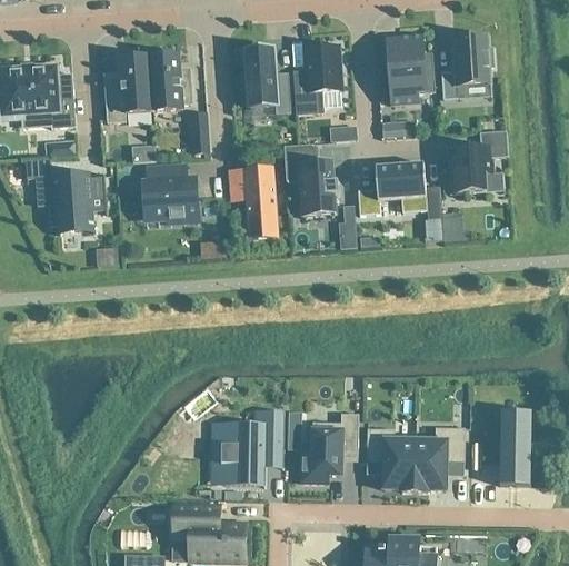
[(386,37),(388,75),(390,105),(418,102),(417,92),(435,91),(431,52),(423,52),(422,35),(386,37)]
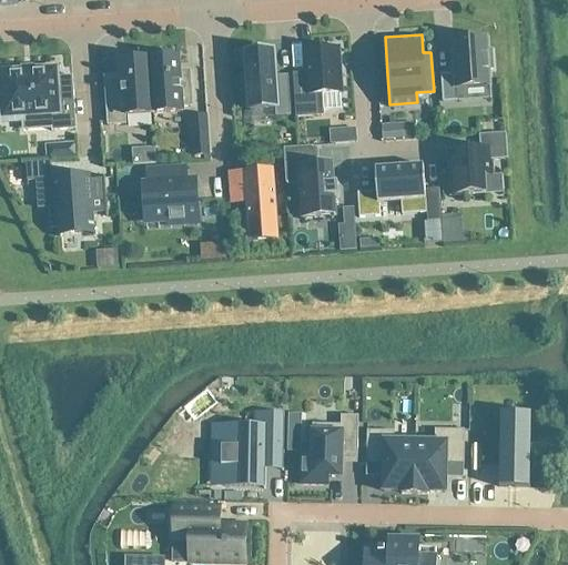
[(454,70),(440,70),(443,98),(456,97),(455,83),(488,81),(488,66),(493,66),(492,47),(486,47),(486,34),(452,37),(454,70)]
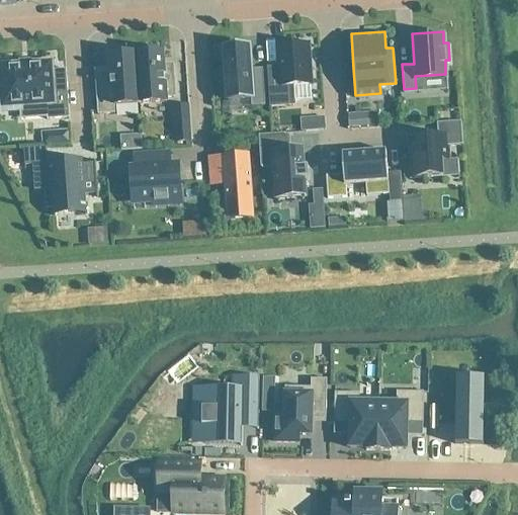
[(308,40),(277,43),(279,64),(267,65),(269,103),(293,101),(292,83),(311,81),(308,40)]
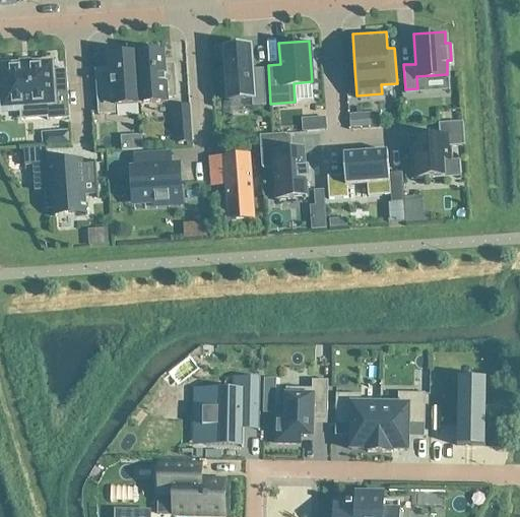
[(225,62),(221,62),(223,81),(226,81),(228,98),(251,97),(252,104),(265,103),(263,66),(250,66),(249,44),(224,45),(225,62)]
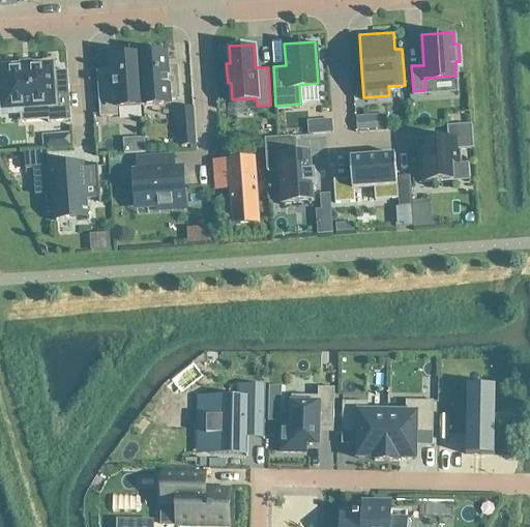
[(139,52),(142,103),(169,100),(169,96),(179,96),(177,66),(167,66),(166,51),(139,52)]
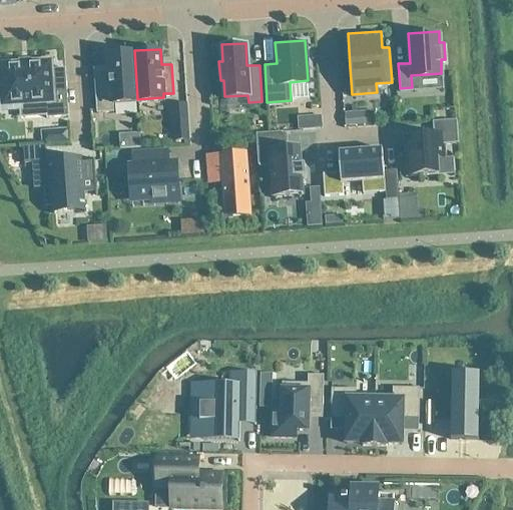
[(112,101),(137,99),(134,50),(108,52),(109,69),(93,70),(96,110),(113,109),(112,101)]
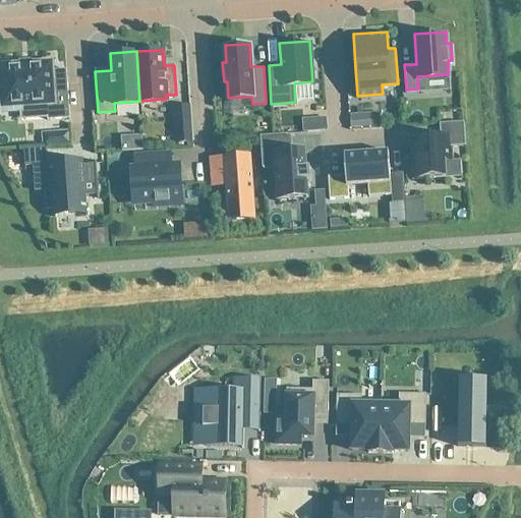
[(0,103),(2,104),(2,108),(19,107),(19,103),(45,101),(46,117),(68,115),(65,66),(51,67),(50,59),(0,62),(0,103)]
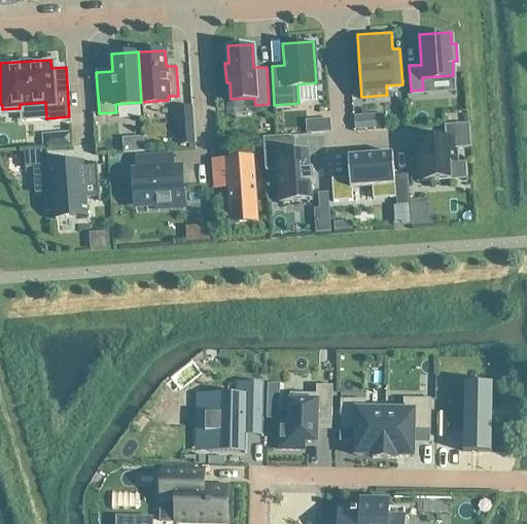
[(318,129),(329,128),(328,116),(317,116),(318,129)]
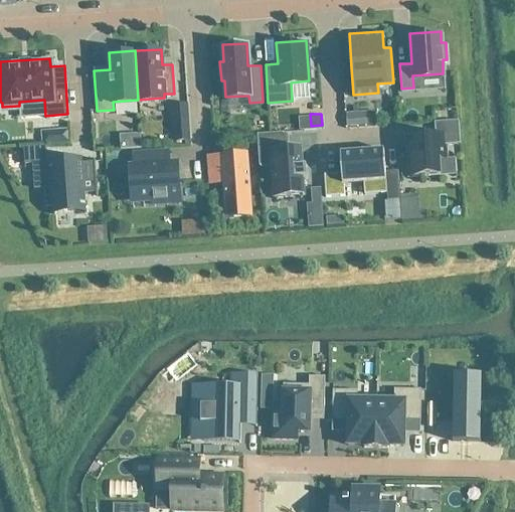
[(435,132),(412,133),(413,141),(406,142),(408,174),(440,172),(439,157),(446,156),(445,143),(460,141),(458,118),(434,119),(435,132)]
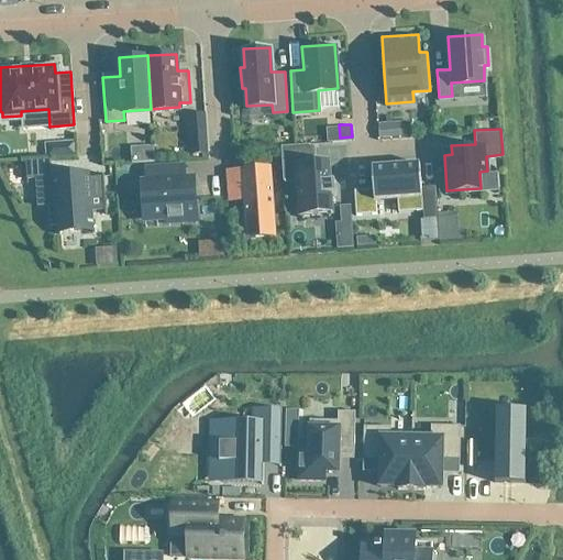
[(191,151),(206,150),(205,132),(190,133),(191,151)]
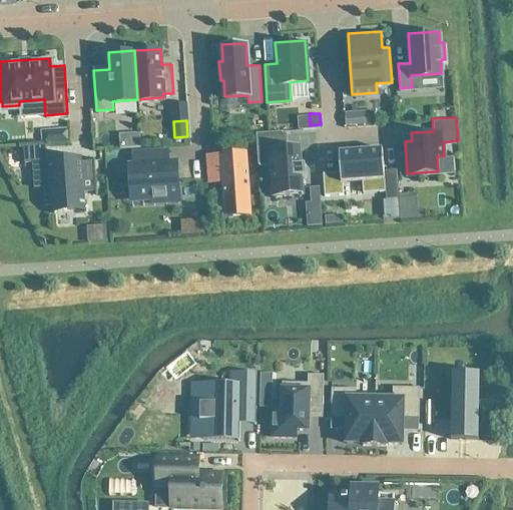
[(63,121),(43,122),(44,140),(65,138),(63,121)]
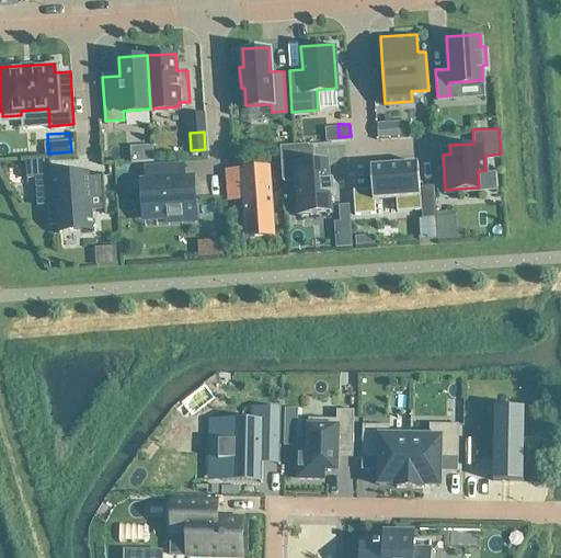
[(148,139),(126,141),(127,154),(149,151),(148,139)]
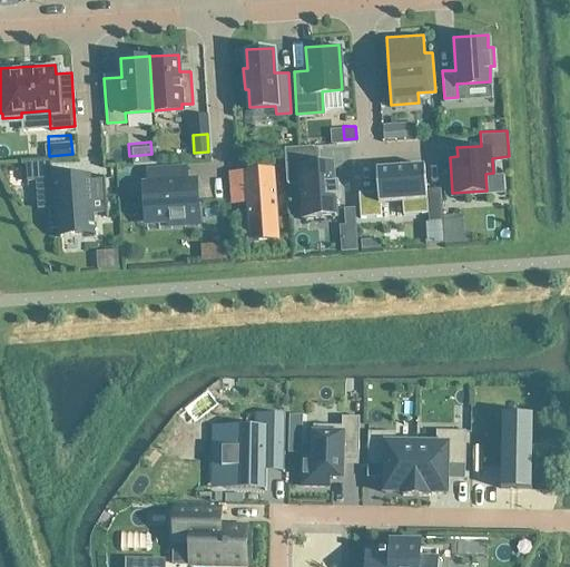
[(335,213),(334,194),(338,194),(338,181),(333,182),(332,162),(314,163),(313,145),(313,144),(284,146),(286,181),(287,181),(300,179),(302,215),(335,213)]
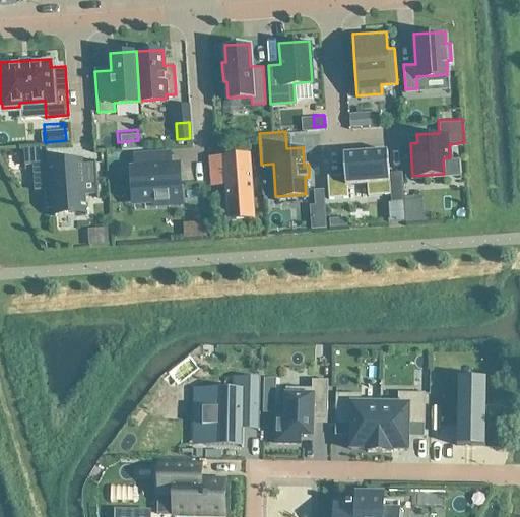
[(45,142),(23,143),(25,160),(46,158),(45,142)]
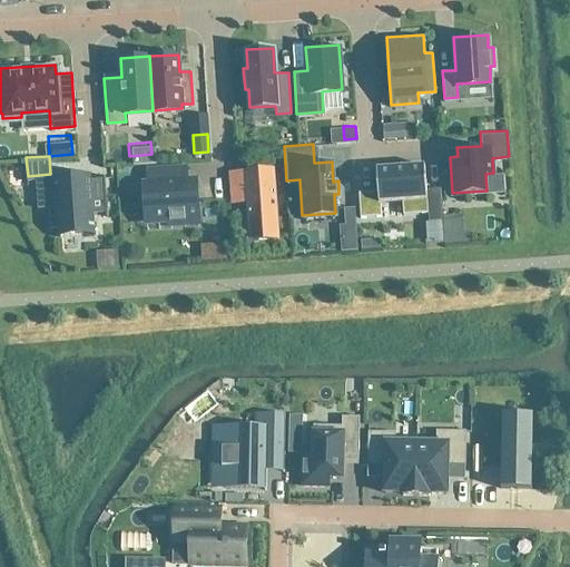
[(401,198),(402,212),(428,211),(423,163),(375,166),(377,189),(357,191),(360,215),(381,214),(380,201),(401,198)]
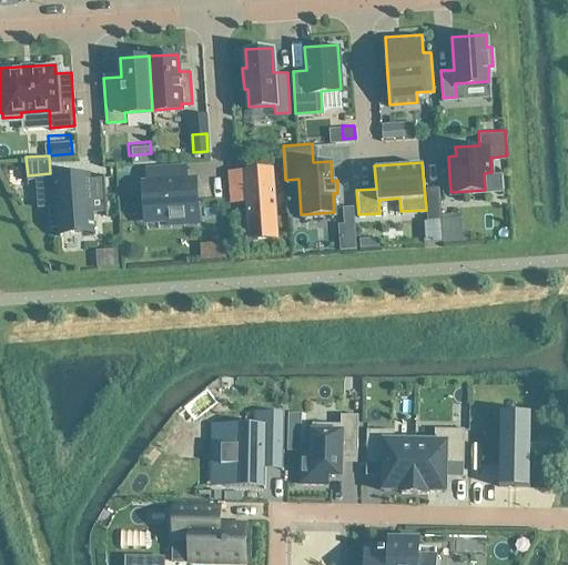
[(168,220),(198,218),(194,178),(176,180),(175,165),(146,168),(148,181),(142,182),(144,215),(168,213),(168,220)]
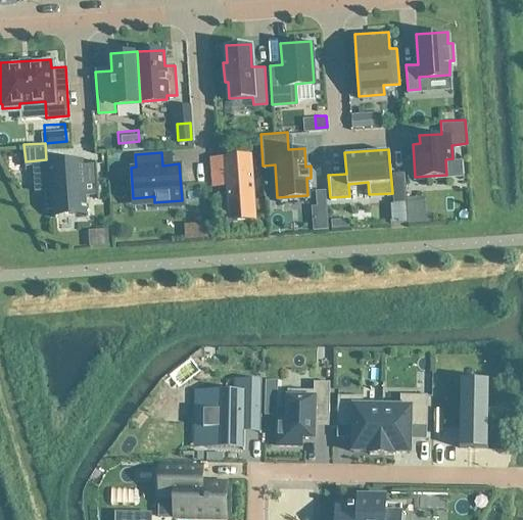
[(249,154),(210,157),(212,183),(227,182),(229,218),(253,216),(249,154)]
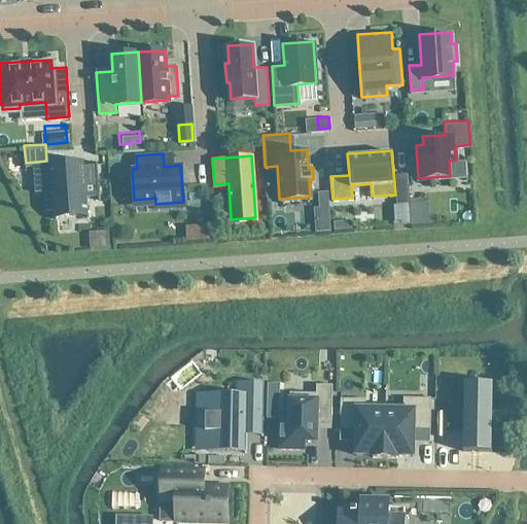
[(50,189),(42,189),(42,191),(44,190),(46,209),(53,208),(53,216),(54,216),(54,213),(71,212),(84,211),(85,214),(86,214),(85,195),(97,194),(97,198),(99,198),(96,160),(95,161),(95,167),(83,167),(82,159),(81,159),(81,161),(50,164),(50,161),(48,161),(50,189)]
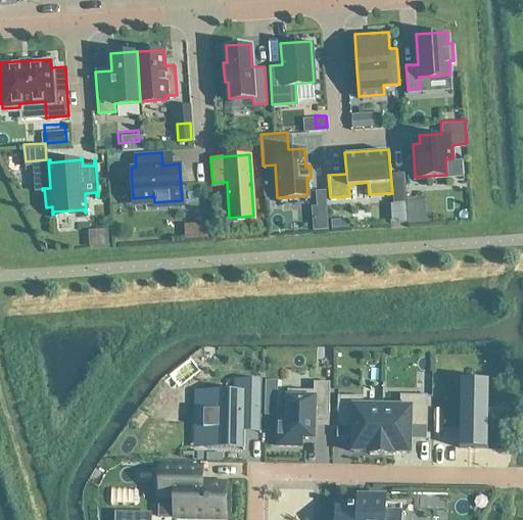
[(232,389),(206,388),(205,408),(202,408),(202,426),(205,426),(204,444),(242,445),(242,446),(243,446),(244,411),(260,412),(262,375),(260,375),(260,378),(232,377),(232,389)]
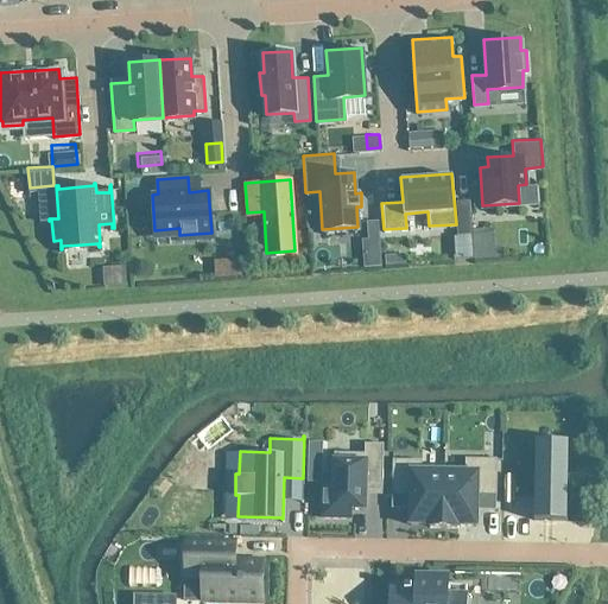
[(567,517),(568,438),(536,438),(533,517),(567,517)]
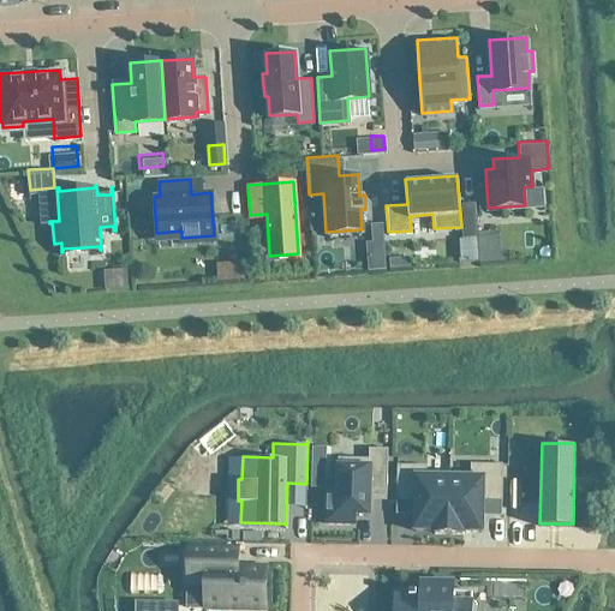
[(368,513),(369,491),(386,492),(387,447),(368,445),(368,456),(338,455),(336,491),(324,491),(324,521),(353,521),(353,513),(368,513)]
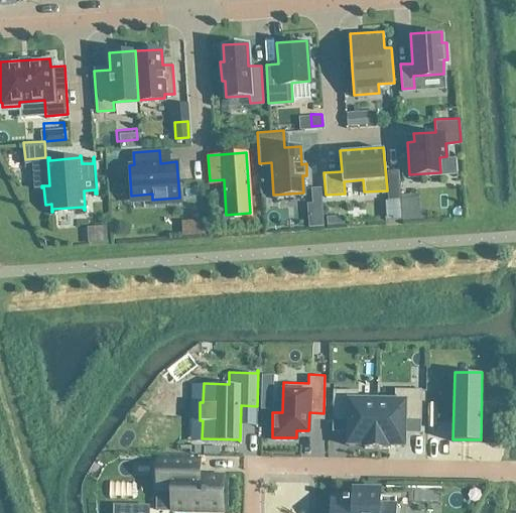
[(376,398),(375,445),(387,445),(387,443),(403,444),(404,418),(420,418),(421,387),(394,387),(394,398),(376,398)]
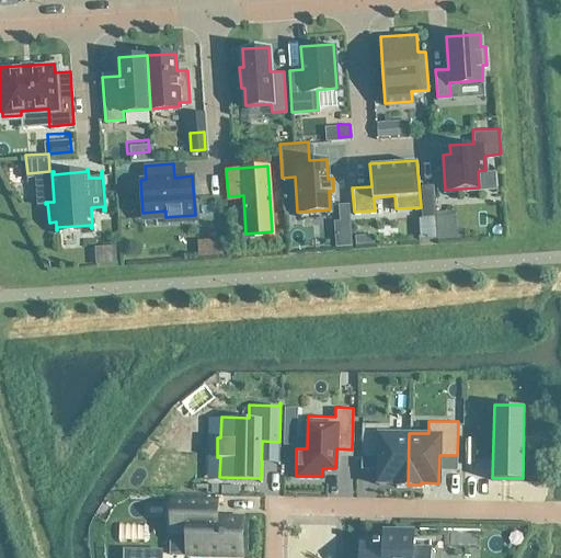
[(396,485),(408,485),(409,433),(388,433),(388,422),(362,422),(361,454),(378,454),(378,481),(396,482),(396,485)]
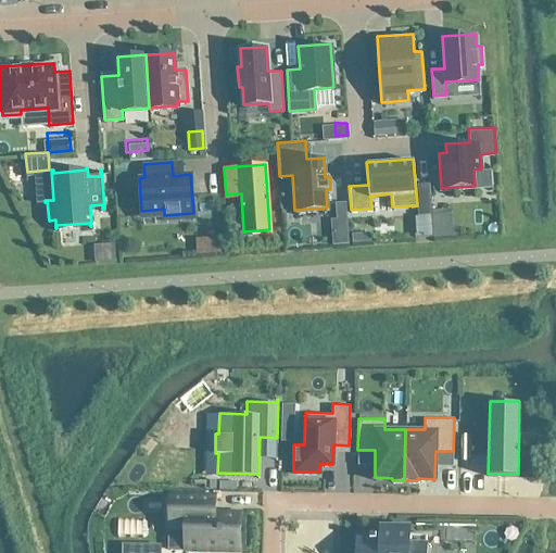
[(168,525),(185,526),(185,547),(239,549),(240,512),(214,511),(214,494),(169,493),(169,512),(168,525)]
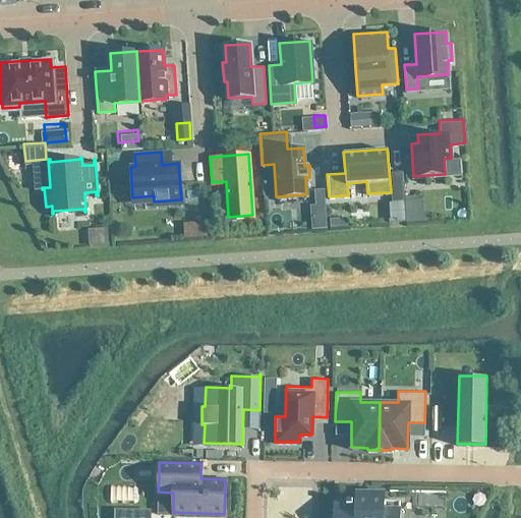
[(229,506),(244,500),(240,490),(225,495),(229,506)]
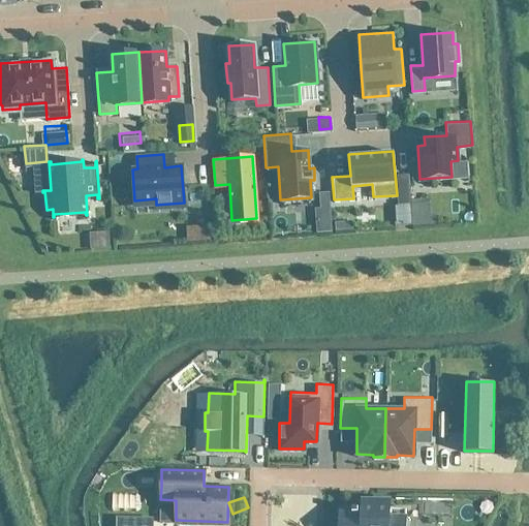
[(338,525),(404,525),(405,518),(389,517),(389,500),(362,500),(362,511),(358,511),(358,507),(351,507),(351,509),(339,509),(338,525)]
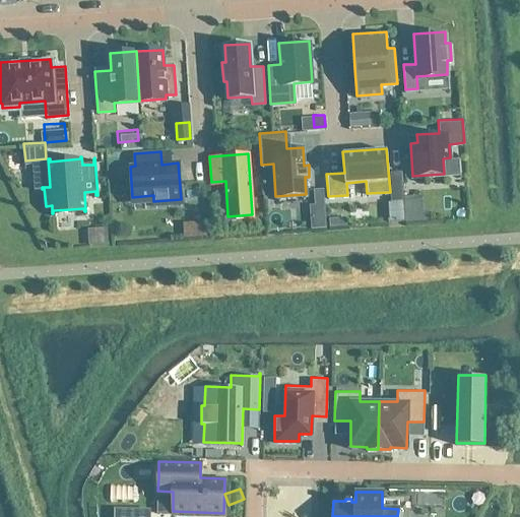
[(148,516),(148,507),(116,506),(115,516),(148,516)]
